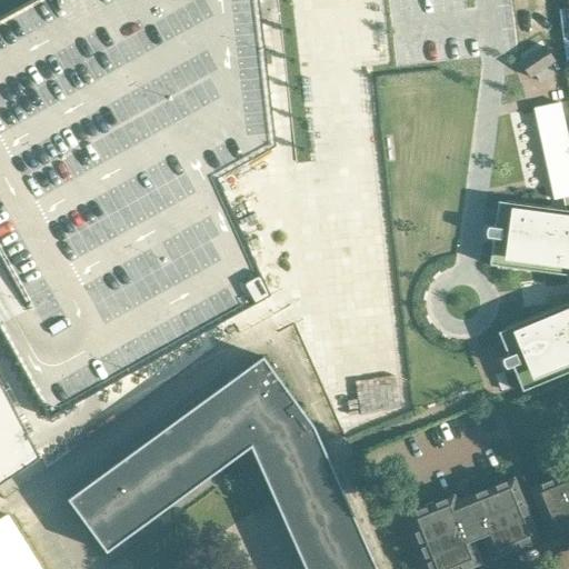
[(30,0),(0,17),(0,262),(26,309),(0,323),(0,330),(49,419),(271,296),(218,179),(276,147),(258,0),(30,0)]
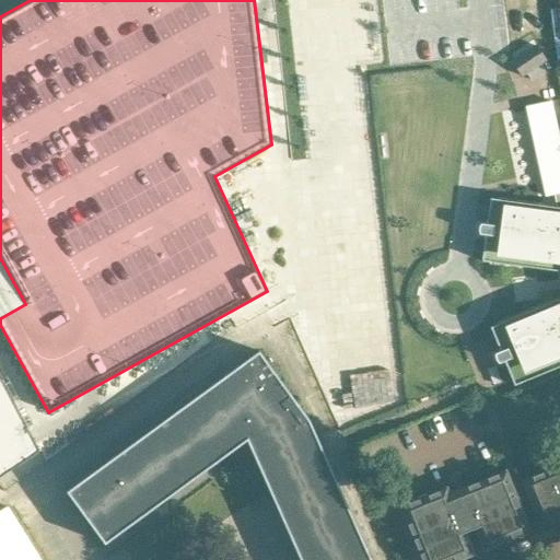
[(522,77),(546,60),(536,46),(512,62),(522,77)]
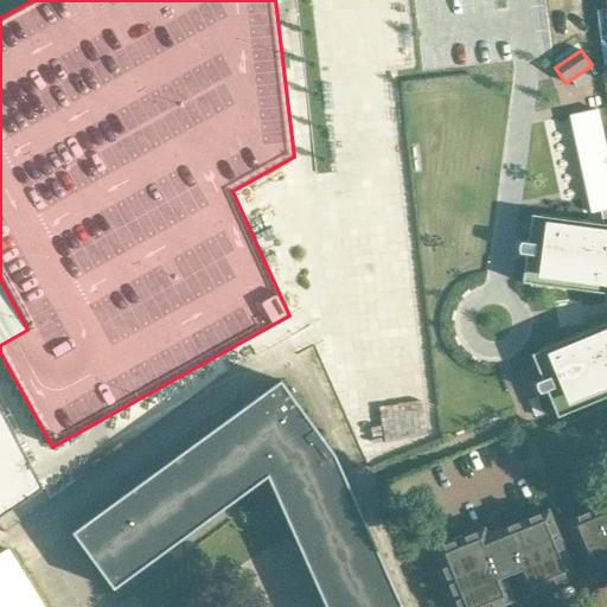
[(604,225),(606,224),(606,209),(606,210),(606,209),(606,157),(596,109),(569,115),(590,213),(600,211),(604,225)]
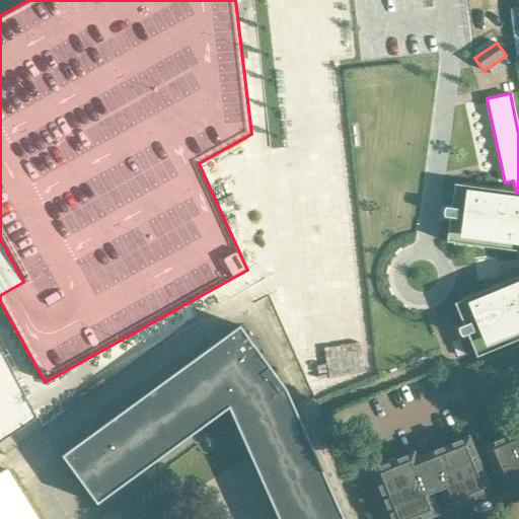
[(443,213),(443,216),(448,217),(445,241),(452,242),(518,251),(518,276),(459,300),(458,299),(452,302),(461,325),(456,327),(457,330),(458,334),(459,336),(464,334),(473,357),(480,354),(518,338),(518,193),(453,183),(449,208),(444,207),(444,208),(444,210),(443,210),(443,213)]
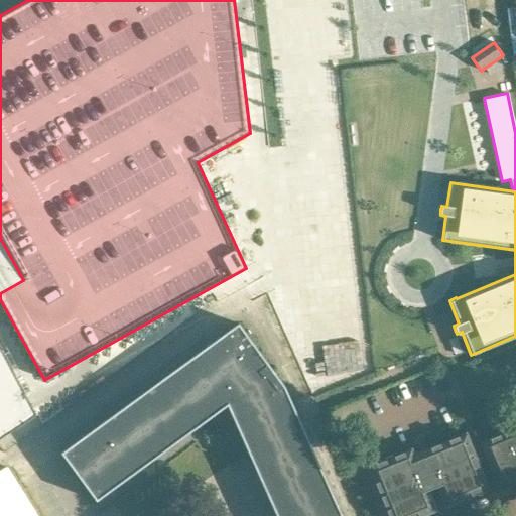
[(239,324),(78,441),(61,454),(97,502),(228,405),(276,515),(342,515),(285,387),(239,324)]
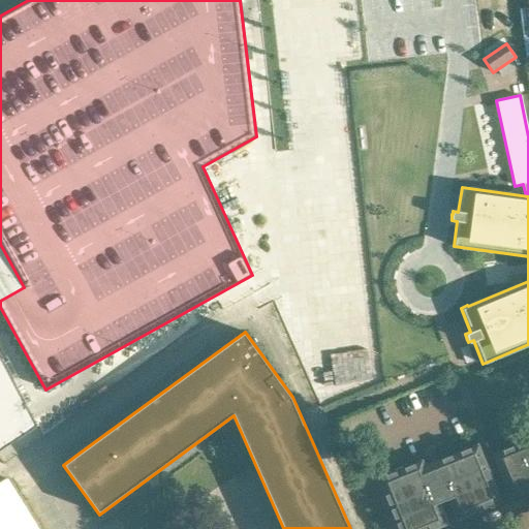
[(0,528),(0,449),(37,426),(0,356),(0,528)]
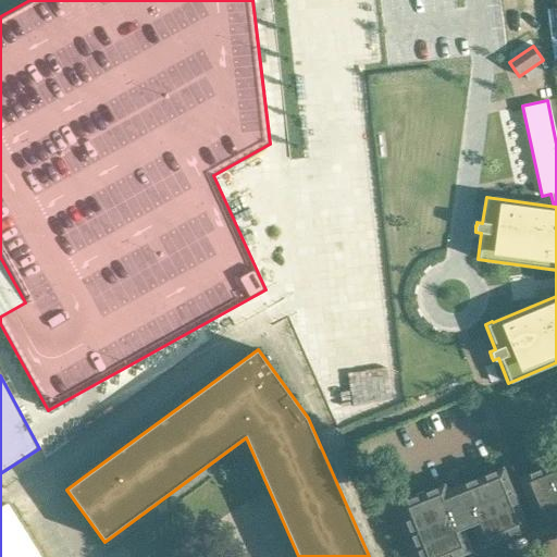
[(556,458),(520,473),(503,429),(433,457),(443,482),(396,500),(419,556),(456,556),(474,551),(473,548),(481,546),(481,547),(531,528),(530,525),(536,523),(537,524),(556,516),(556,458)]
